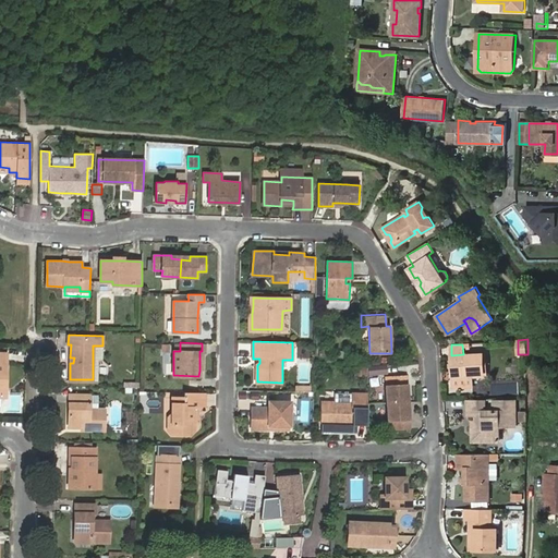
[(101,358),(102,346),(93,346),(93,358),(101,358)]
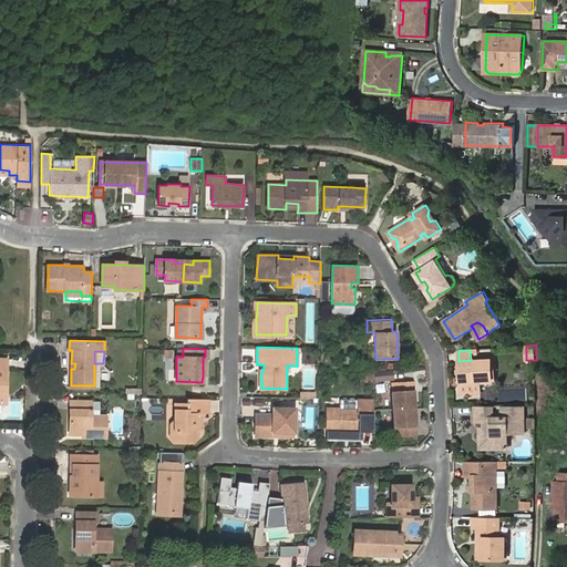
[(460,370),(460,374),(460,383),(474,383),(494,382),(493,359),(471,360),(459,361),(460,370)]
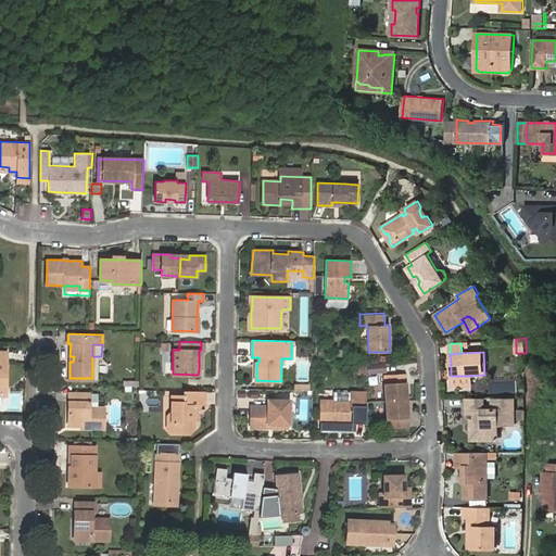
[(310,382),(312,357),(298,356),(295,381),(310,382)]
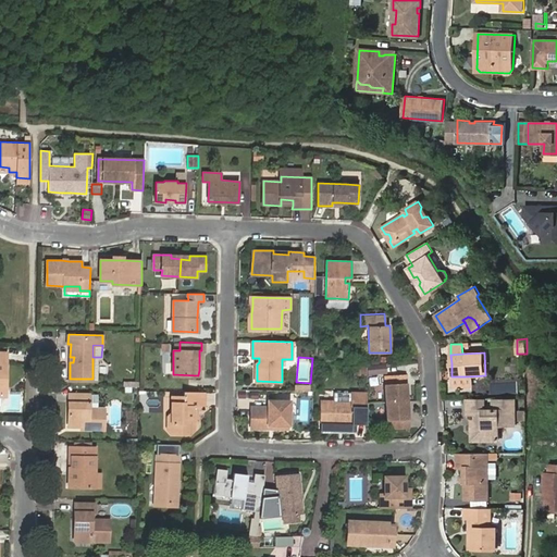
[(357,374),(366,375),(367,366),(357,364),(357,374)]
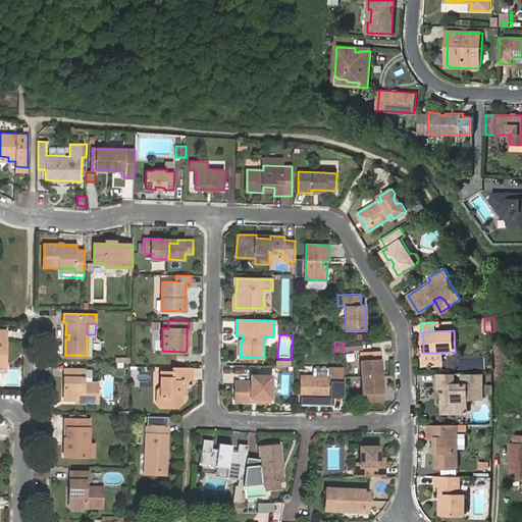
[(361,361),(362,376),(378,376),(378,370),(382,370),(381,352),(367,352),(368,361),(361,361)]
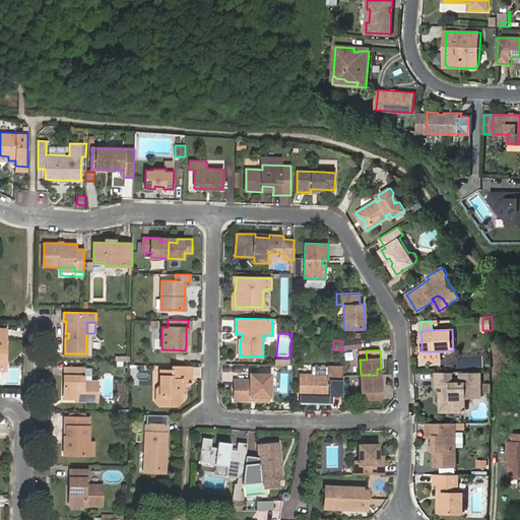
[(191,366),(173,366),(173,371),(160,370),(159,386),(157,389),(156,400),(160,405),(178,405),(182,401),(182,390),(180,390),(180,384),(181,378),(183,379),(191,379),(191,366)]
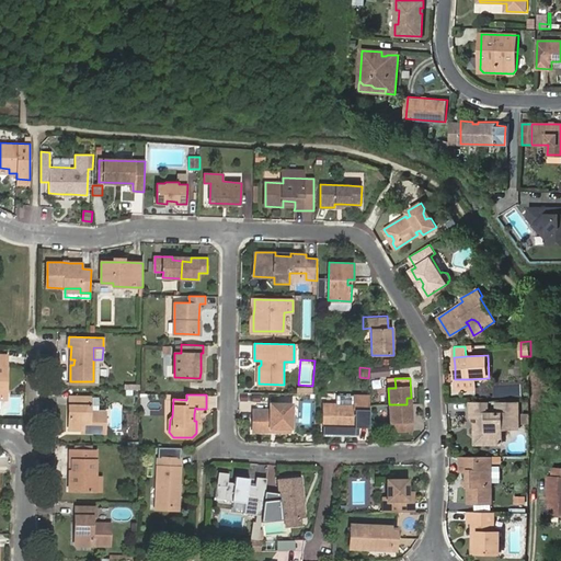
[(90,430),(90,433),(104,433),(105,411),(99,411),(90,411),(90,397),(69,396),(69,430),(80,430),(90,430)]
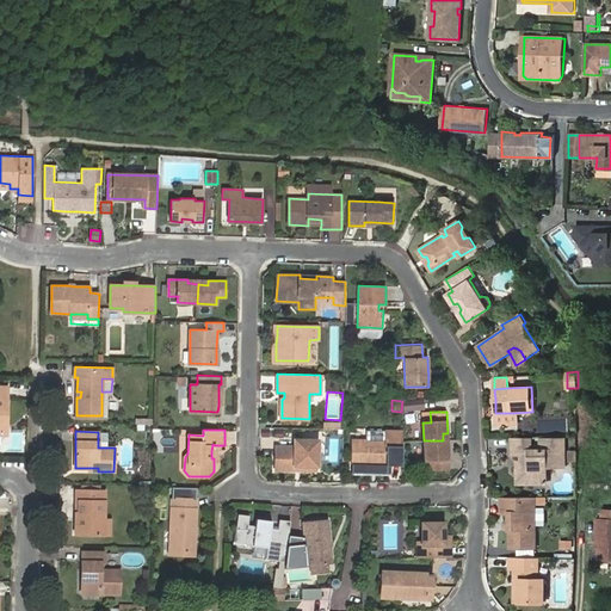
[(369,439),(353,439),(352,466),(372,466),(387,466),(401,466),(402,431),(388,431),(387,439),(369,439)]
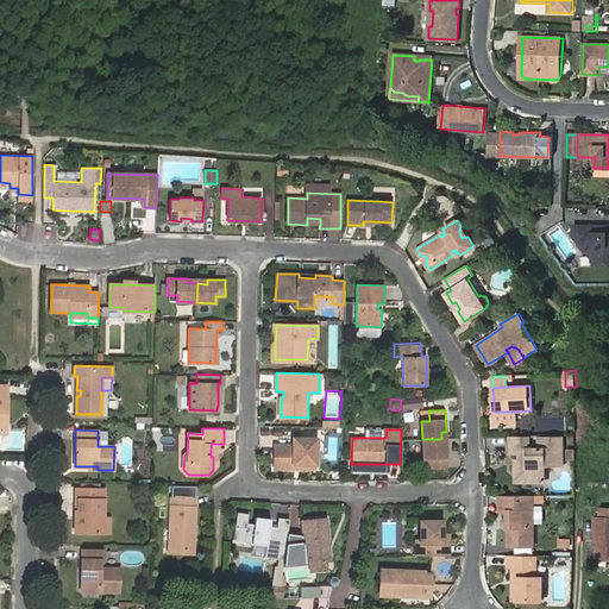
[(529,437),(510,437),(512,453),(520,452),(520,459),(520,465),(515,470),(515,482),(545,482),(546,465),(564,465),(563,435),(539,437),(539,449),(529,449),(529,437)]
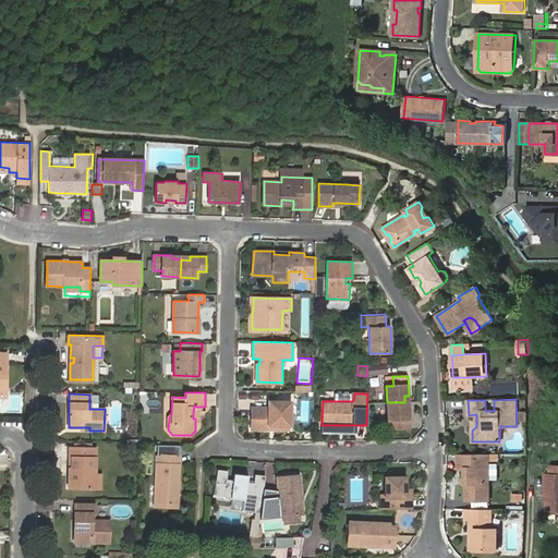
[(268,425),(290,425),(290,402),(269,401),(268,408),(252,408),(252,429),(268,429),(268,425)]
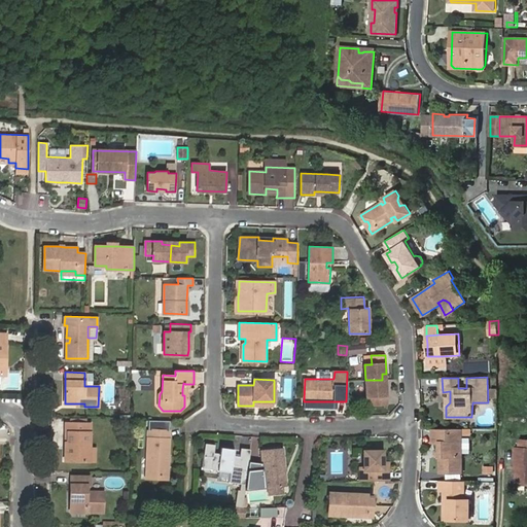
[(382,380),(365,380),(366,397),(373,396),(374,405),(387,403),(386,387),(383,386),(382,380)]
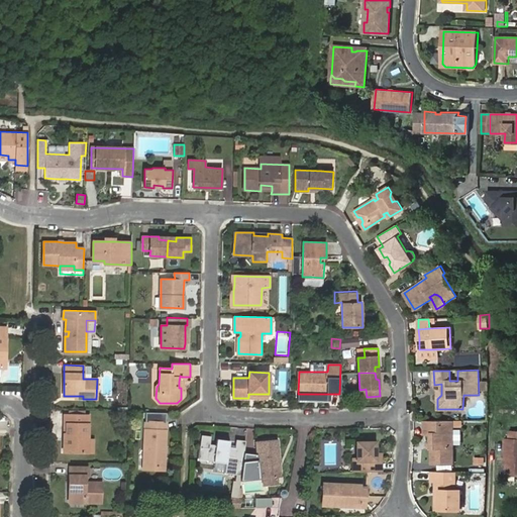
[(67,432),(64,432),(64,451),(88,452),(88,439),(89,415),(86,415),(68,415),(65,415),(64,423),(68,423),(67,432)]
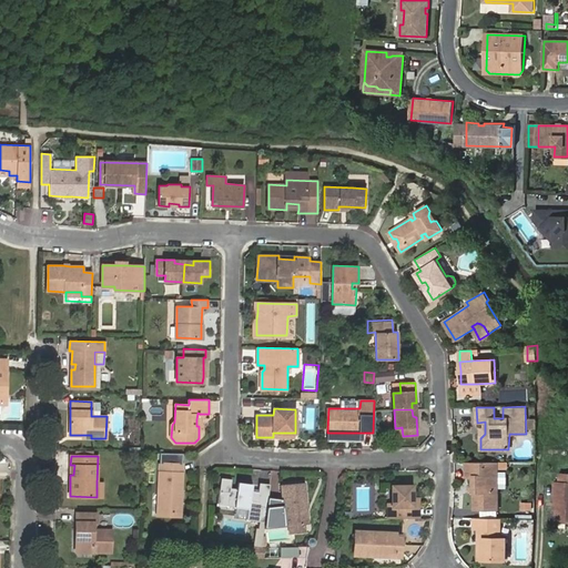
[(497,462),(465,463),(465,476),(474,476),(474,487),(474,493),(474,509),(497,509),(497,462)]
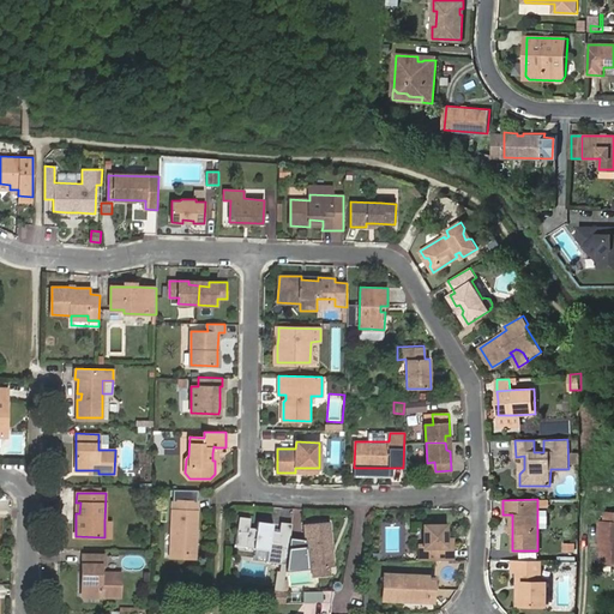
[(193,539),(197,539),(199,539),(199,535),(197,534),(198,501),(173,500),(172,555),(192,557),(193,539)]
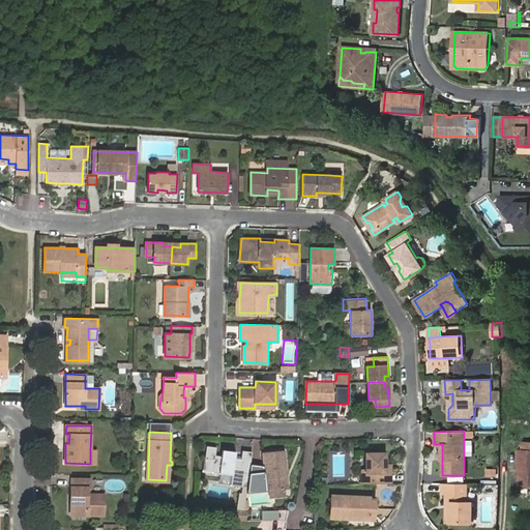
[(231,484),(247,487),(248,477),(253,452),(242,450),(241,459),(235,458),(236,452),(223,450),(222,455),(215,454),(216,447),(207,446),(205,458),(214,460),(212,472),(232,475),(231,484)]
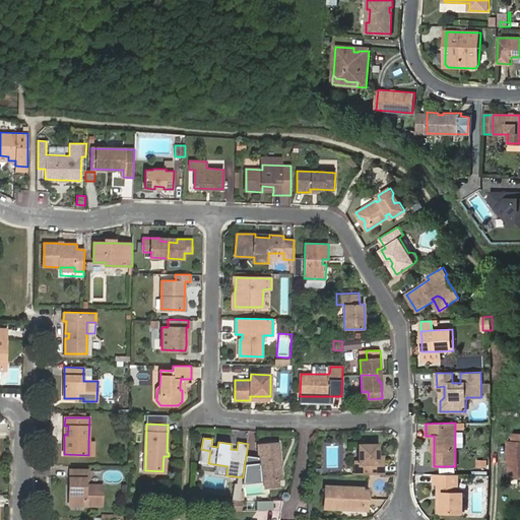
[(260,467),(244,468),(243,477),(243,482),(264,480),(280,479),(283,478),(280,441),(258,443),(260,467)]
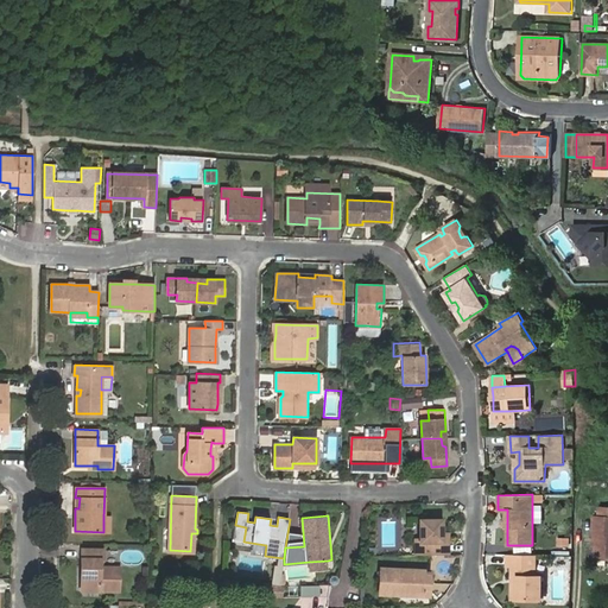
[(596,536),(596,545),(595,555),(599,555),(607,555),(607,517),(602,517),(597,517),(596,532),(596,536)]
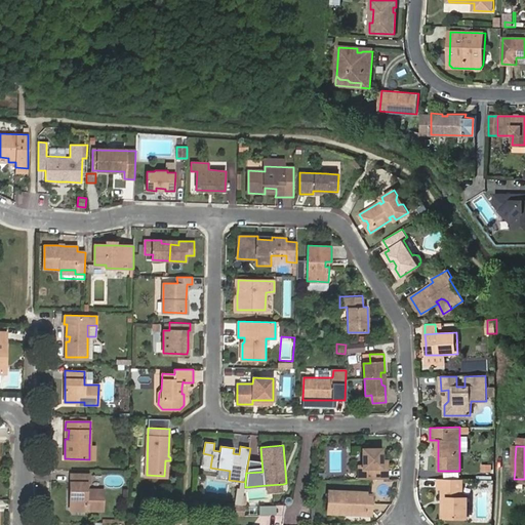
[(359,466),(360,479),(389,478),(389,465),(382,465),(381,458),(381,449),(363,449),(363,466),(359,466)]
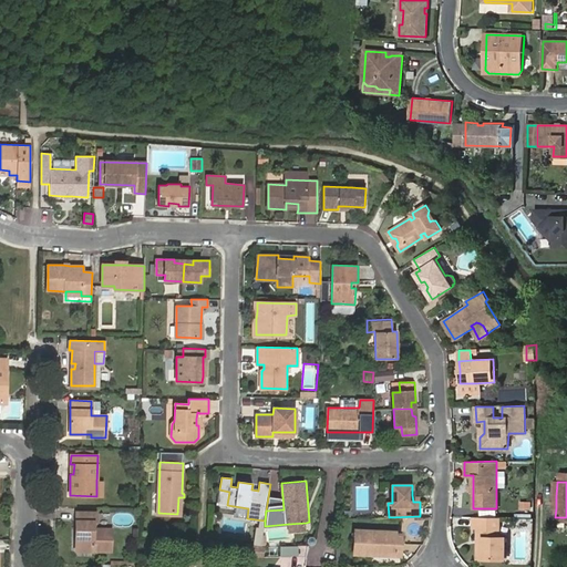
[(518,501),(518,511),(531,511),(531,501),(518,501)]
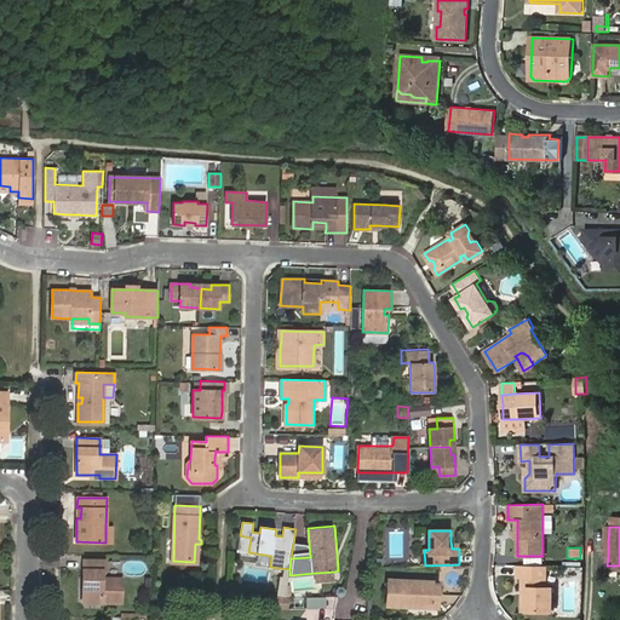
[(84,560),(84,575),(89,575),(87,586),(82,586),(82,603),(122,603),(122,579),(103,578),(103,569),(105,569),(107,561),(84,560)]
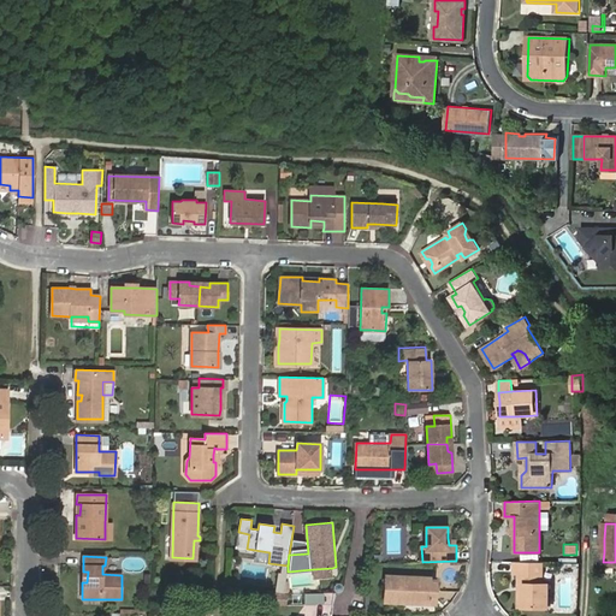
[(543,562),(514,562),(514,573),(519,573),(519,584),(525,584),(525,606),(549,608),(549,584),(543,584),(543,562)]
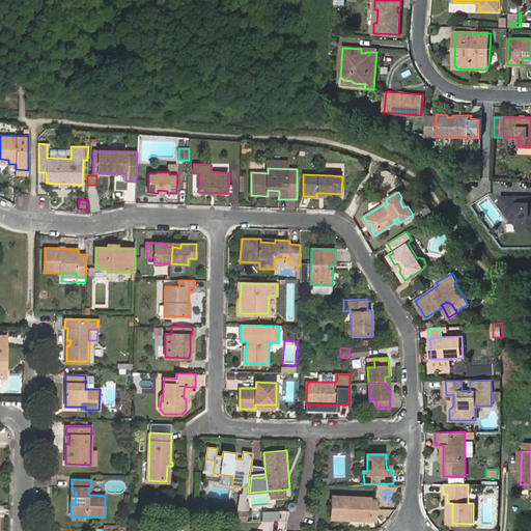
[(286,490),(270,491),(270,498),(286,496),(286,490)]
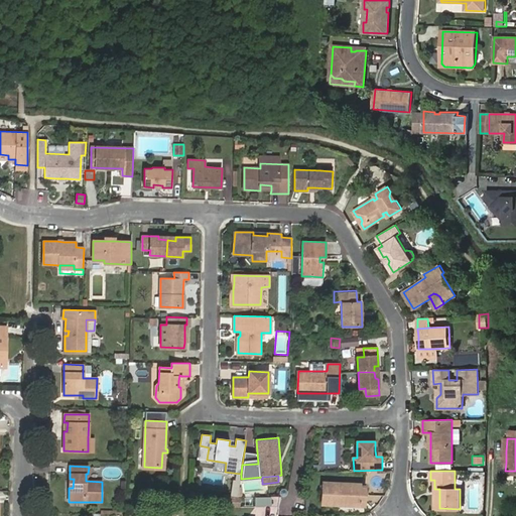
[(361,494),(365,495),(365,484),(323,483),(321,503),(340,504),(340,501),(361,502),(361,494)]
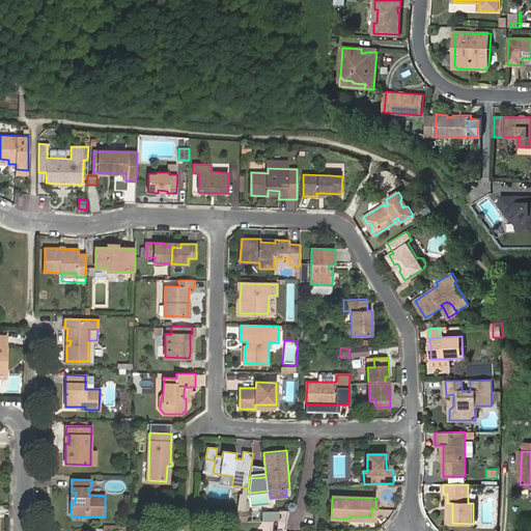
[(374,521),(375,509),(371,508),(371,516),(350,515),(350,519),(374,521)]
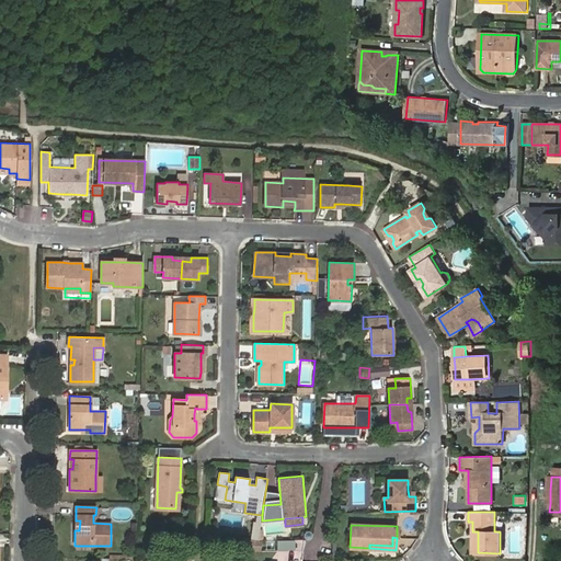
[(276,539),(276,549),(295,549),(294,539),(276,539)]
